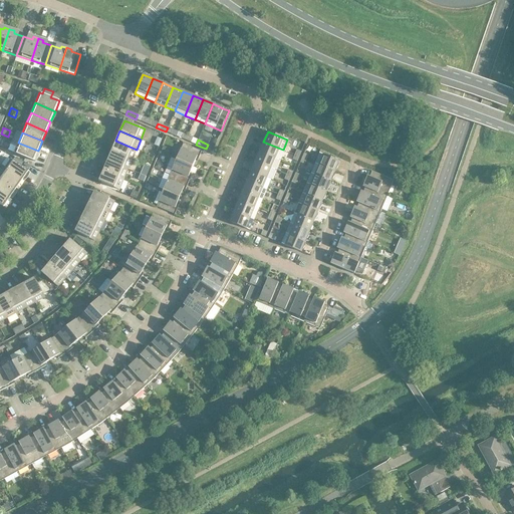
[(137,150),(115,141),(111,151),(132,160),(137,150)]
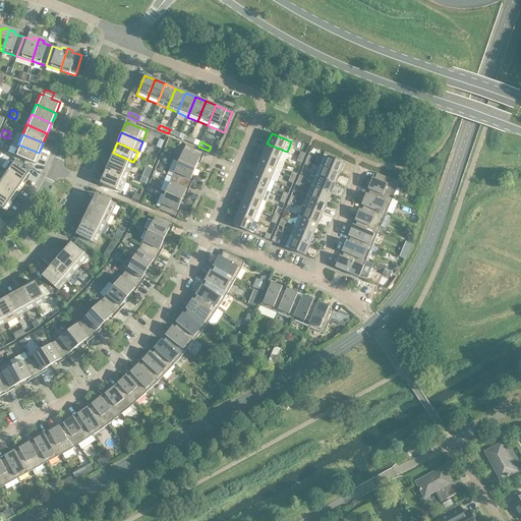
[(287,152),(267,143),(263,154),(283,162),(287,152)]
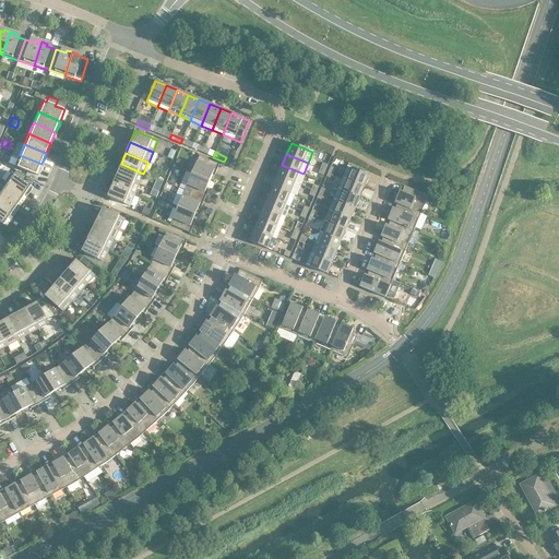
[(42,164),(20,155),(15,166),(37,176),(42,164)]
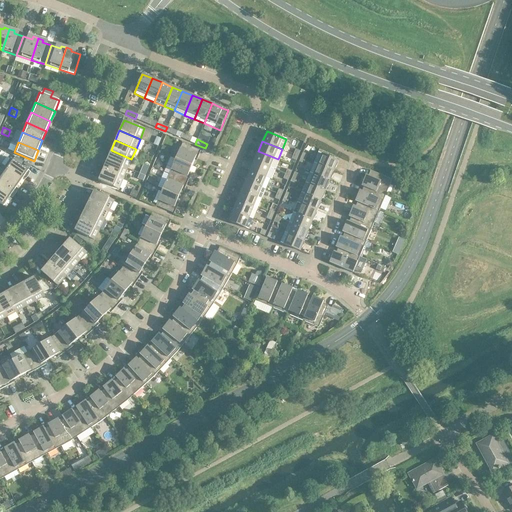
[(182,143),(175,159),(192,166),(196,156),(198,157),(200,151),(182,143)]
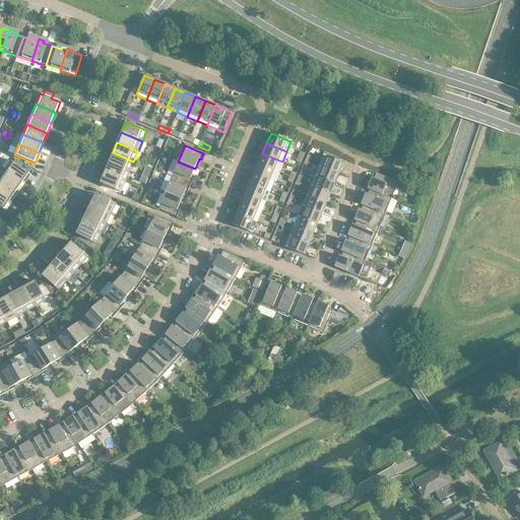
[(165,147),(163,153),(169,155),(171,149),(165,147)]
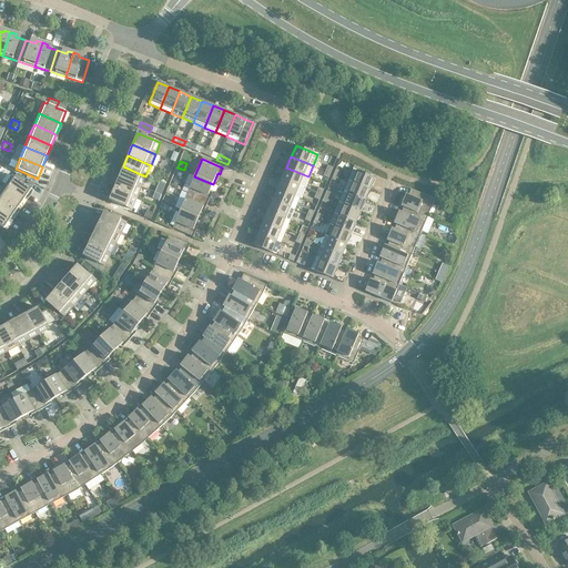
[(145,176),(123,166),(119,178),(141,188),(145,176)]
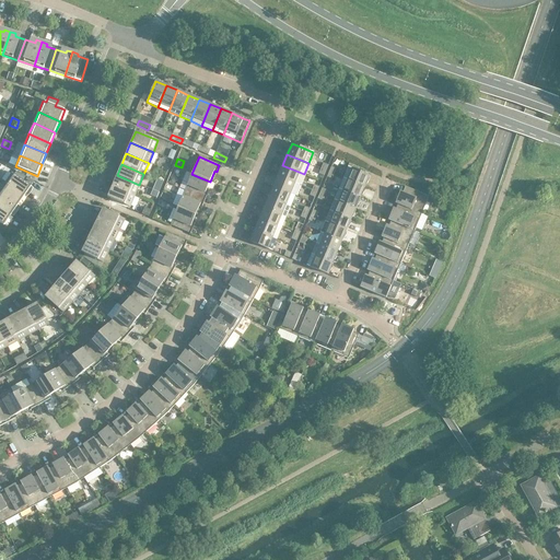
[(304,174),(282,165),(278,176),(300,185),(304,174)]
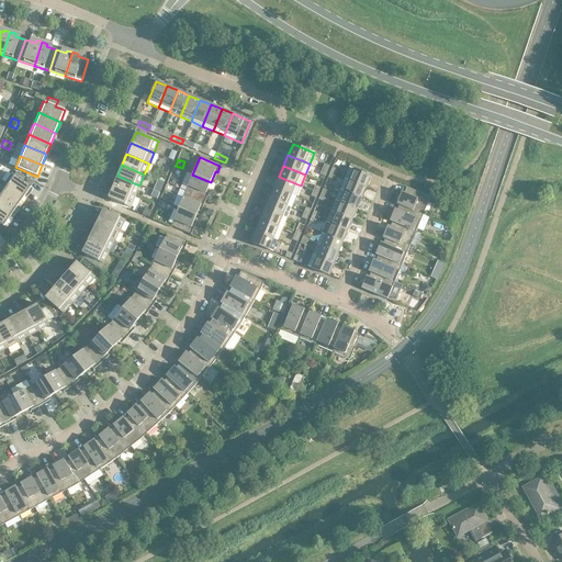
[(349,167),(345,179),(366,188),(371,176),(349,167)]
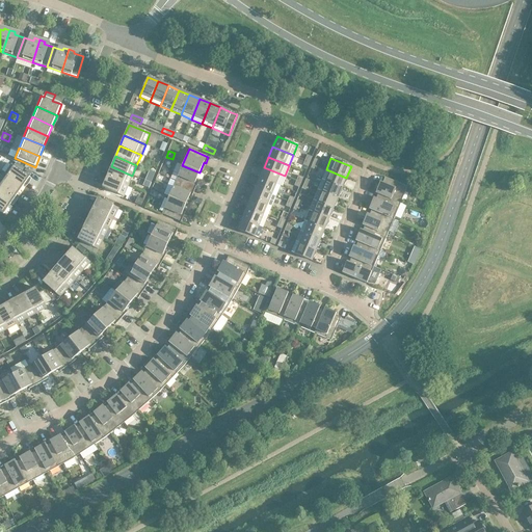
[(11,164),(5,174),(23,187),(30,178),(11,164)]
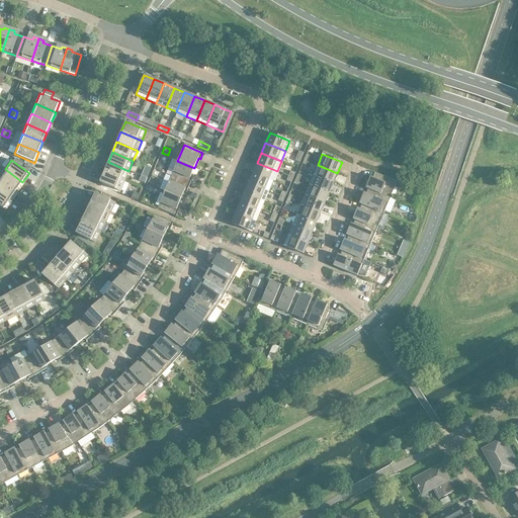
[(194,168),(177,161),(171,177),(189,184),(192,178),(190,177),(194,168)]
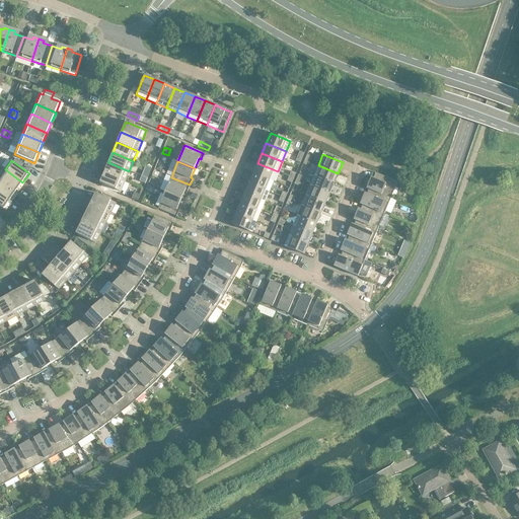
[(129,171),(108,162),(104,172),(125,181),(129,171)]
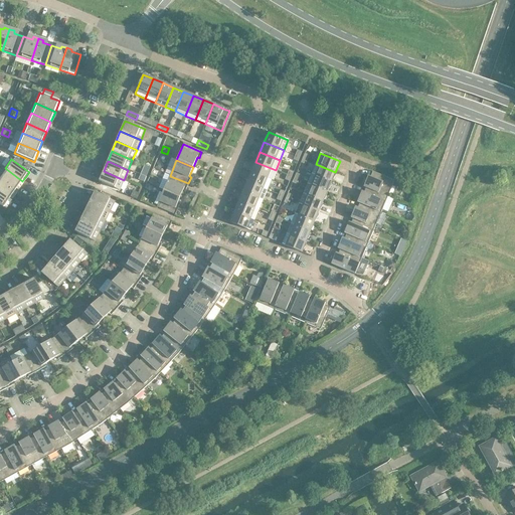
[(276,170),(255,162),(251,172),(271,180),(276,170)]
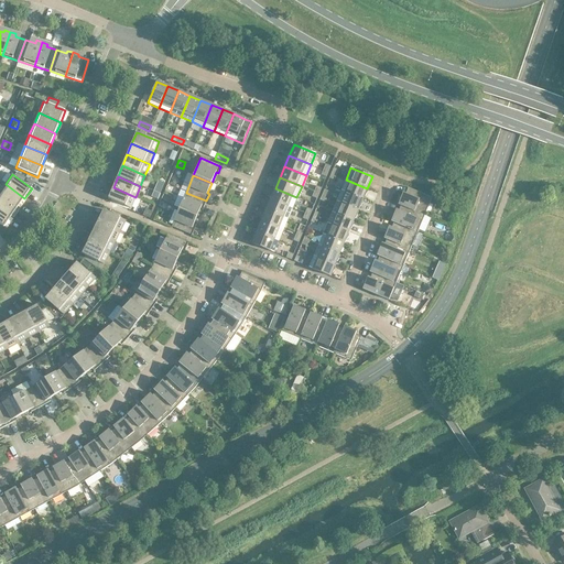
[(367,188),(346,180),(340,191),(362,199),(367,188)]
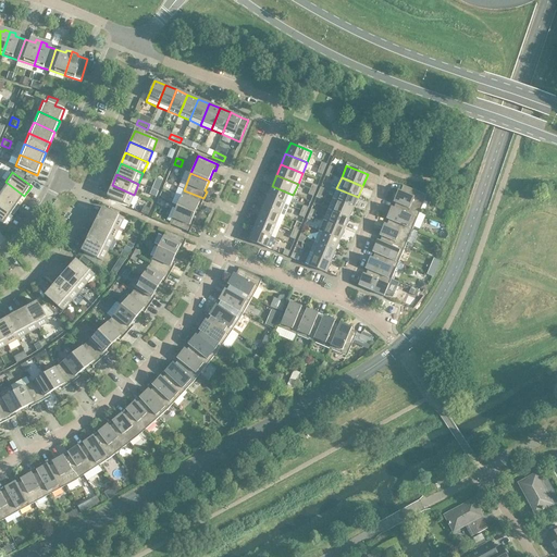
[(0,180),(0,193),(17,206),(24,196),(5,182),(0,180)]
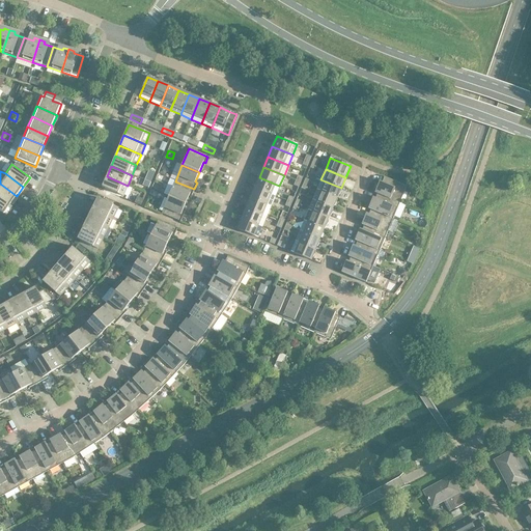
[(128,186),(107,176),(102,187),(123,196),(128,186)]
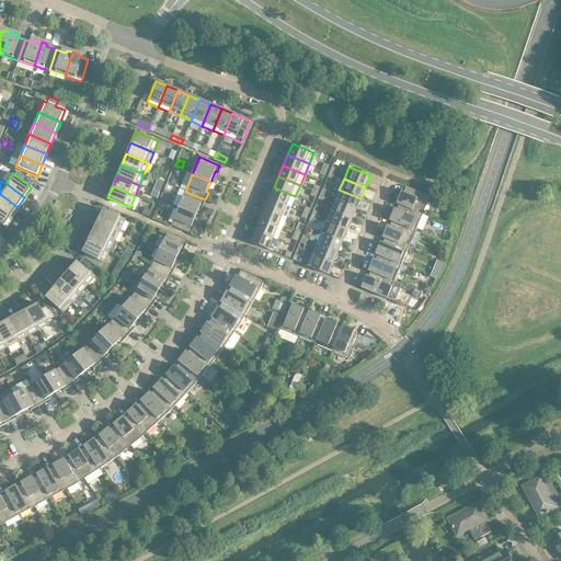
[(295,196),(274,187),(268,198),(290,207),(295,196)]
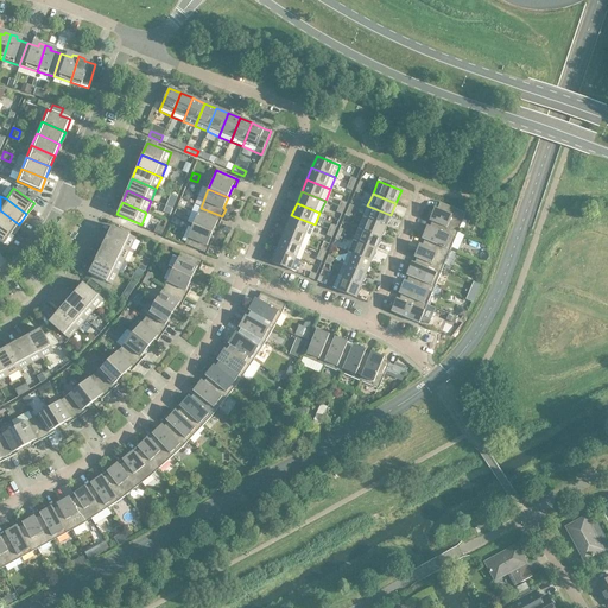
[(466,214),(439,203),(437,209),(435,208),(429,221),(431,222),(432,221),(457,232),(466,214)]
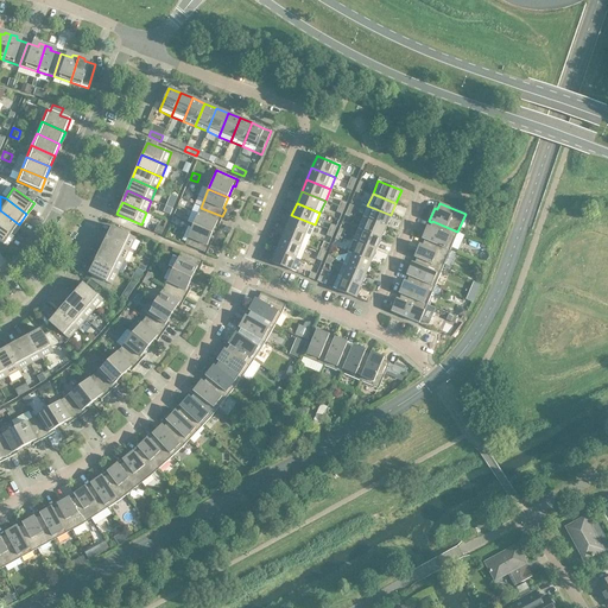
[(391,215),(367,206),(362,216),(386,227),(391,215)]
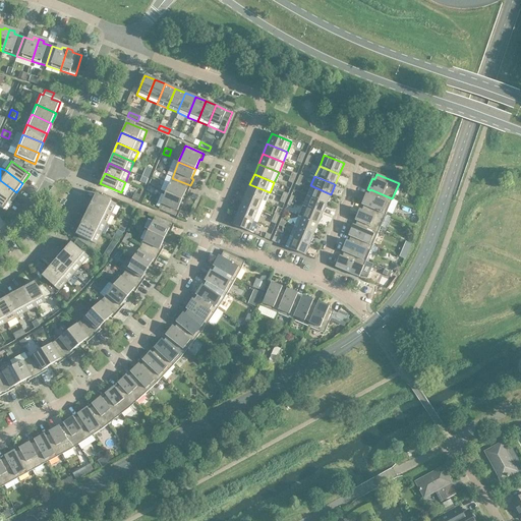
[(190,185),(172,178),(165,193),(182,200),(186,190),(188,191),(190,185)]
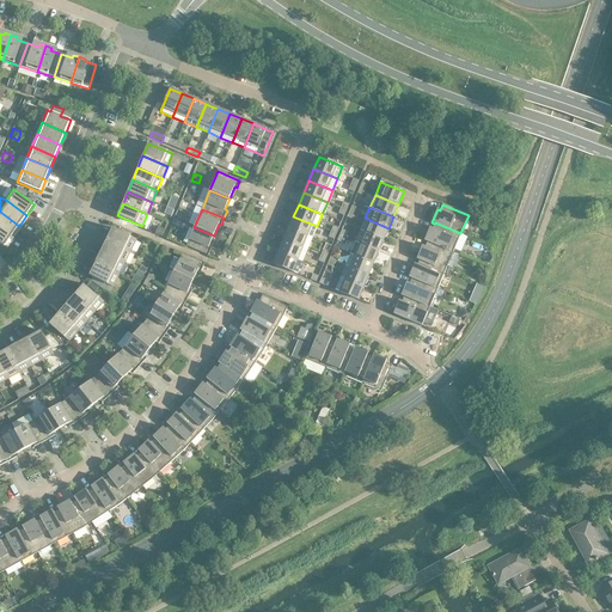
[(19,226),(0,212),(0,227),(12,236),(19,226)]
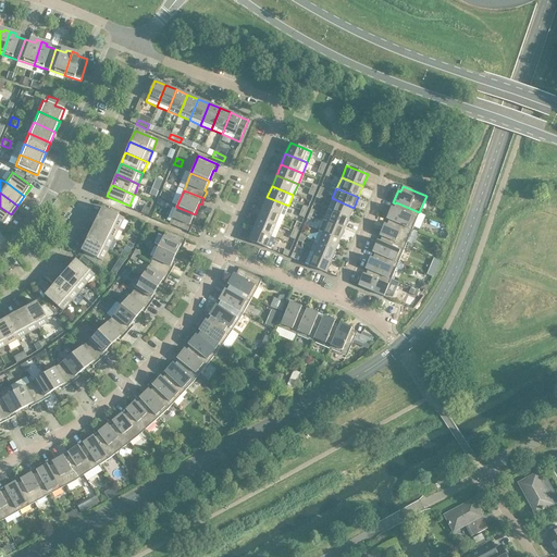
[(288,206),(267,197),(262,208),(284,217),(288,206)]
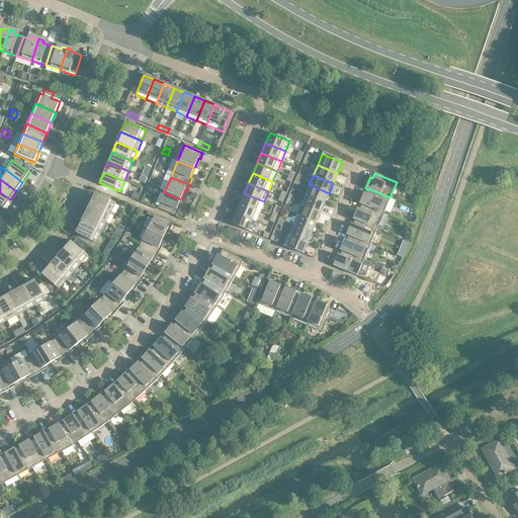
[(329,193),(309,184),(305,194),(325,203),(329,193)]
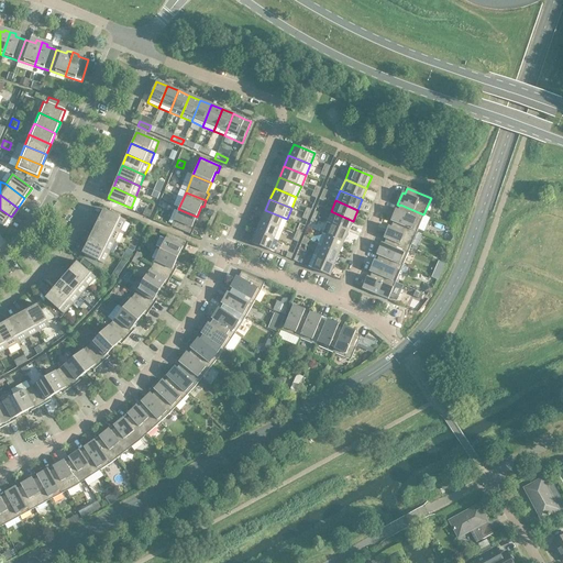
[(400,205),(399,206),(398,210),(395,209),(390,221),(393,222),(417,232),(423,214),(400,205)]
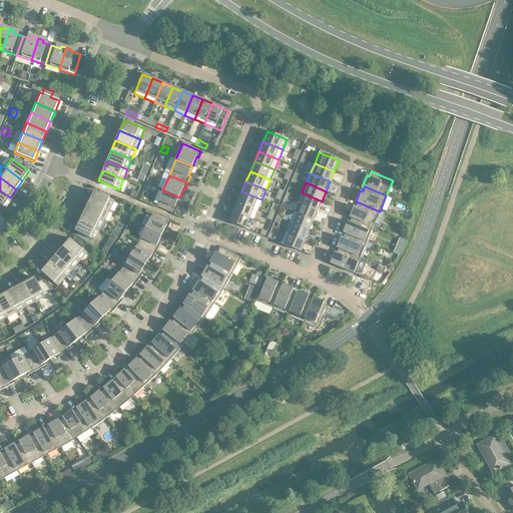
[(135,199),(138,192),(132,189),(129,196),(135,199)]
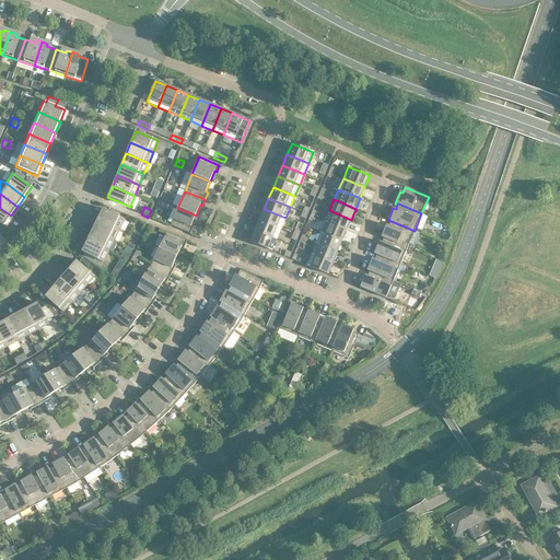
[(11,216),(0,208),(0,225),(1,224),(3,226),(11,216)]
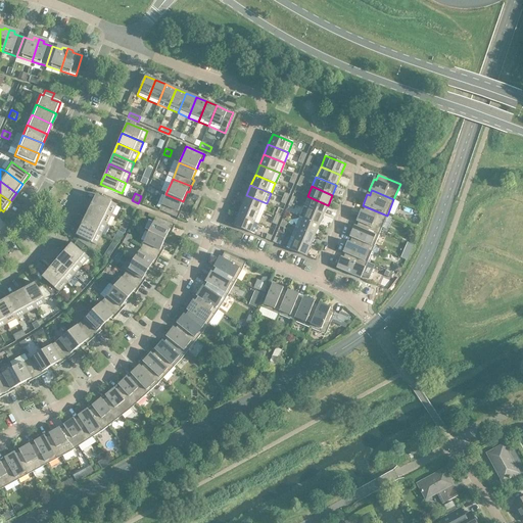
[(183,201),(165,194),(159,210),(178,219),(181,211),(179,210),(183,201)]
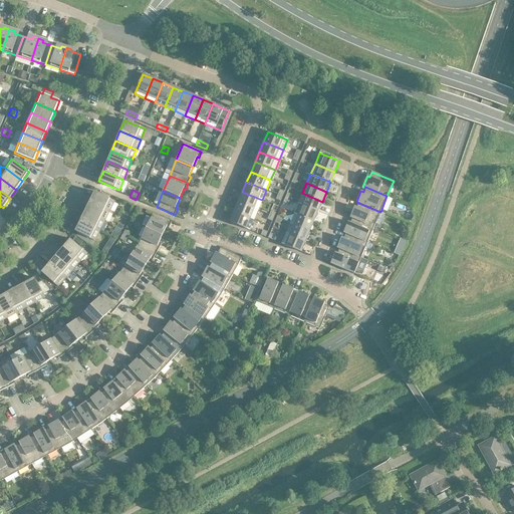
[(94,192),(90,200),(89,202),(109,212),(114,202),(94,192)]
